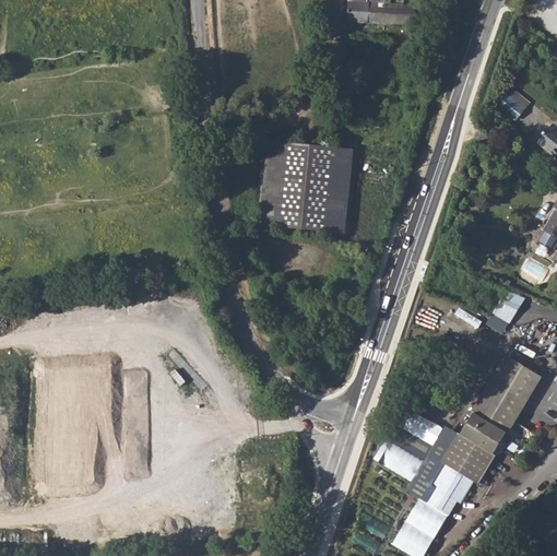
[(347,0),(347,22),(414,23),(415,6),(404,4),(403,0),(347,0)]
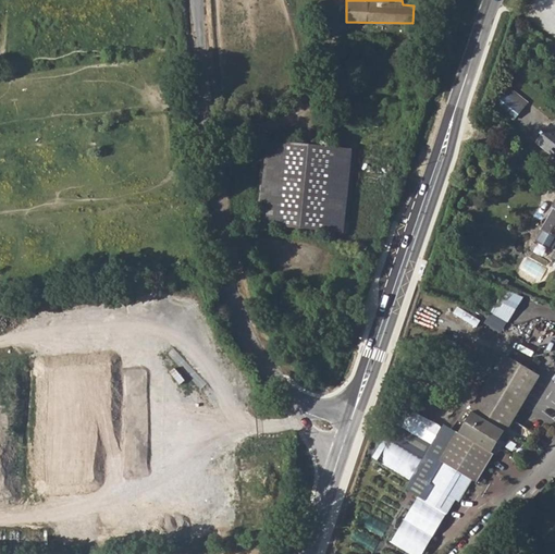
[(510,88),(497,108),(518,122),(532,103),(510,88)]
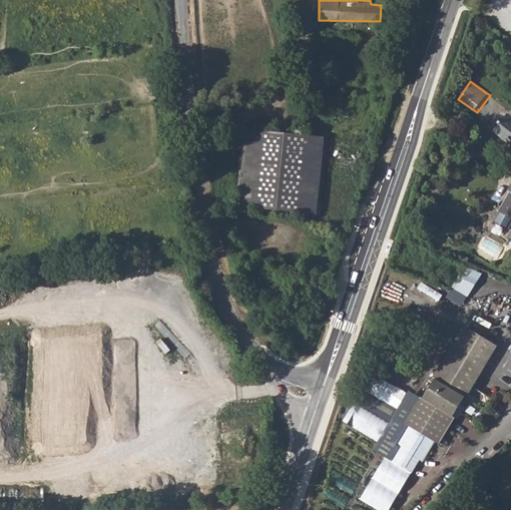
[(257,128),(247,205),(309,212),(318,136),(257,128)]
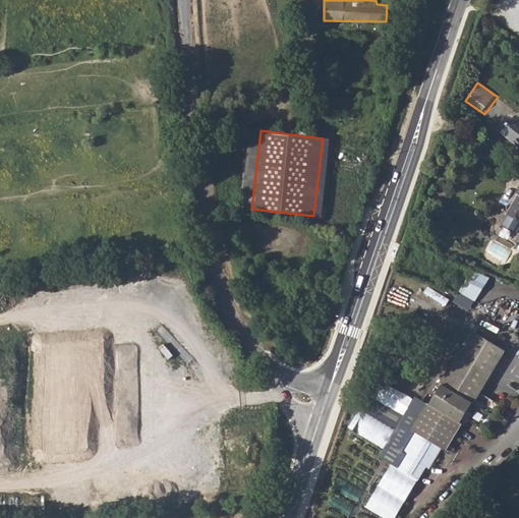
[(515,134),(510,141),(518,148),(518,130),(515,134)]
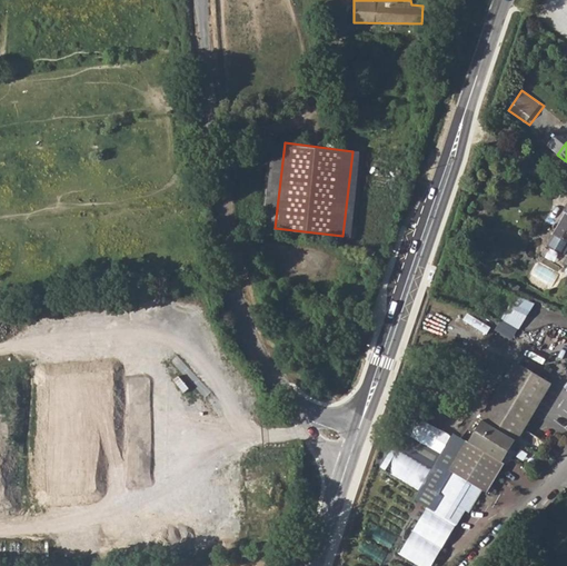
[(565,215),(553,236),(566,245),(566,208),(564,214),(565,215)]
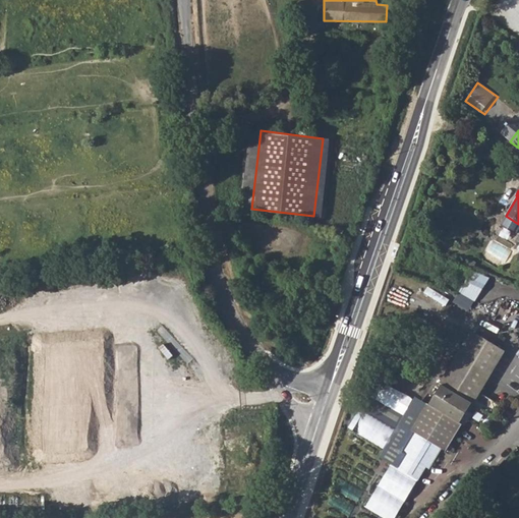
[(462,295),(478,304),(492,280),(475,272),(462,295)]
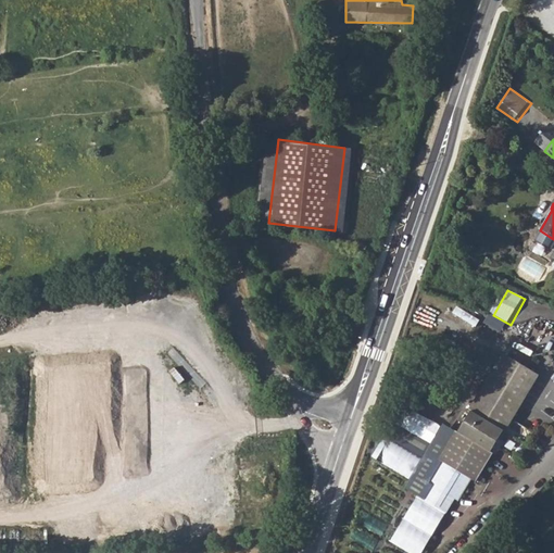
[(501,354),(466,411),(467,412),(455,432),(453,431),(436,461),(438,462),(426,482),(425,484),(428,486),(419,500),(443,515),(455,495),(460,499),(471,481),(473,481),(490,454),(488,452),(491,445),(495,439),(500,431),(502,434),(538,377),(501,354)]
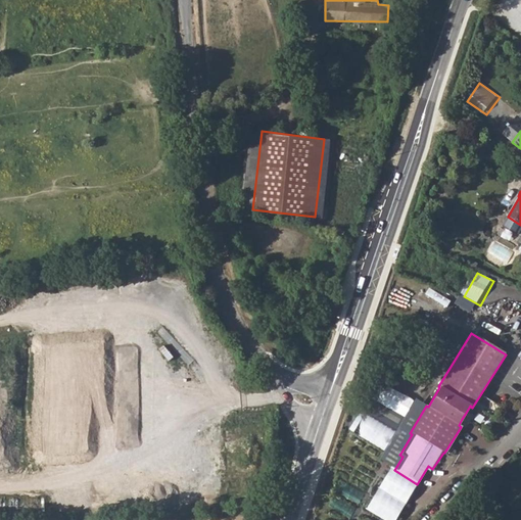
[(379,404),(410,415),(416,398),(384,387),(379,404)]
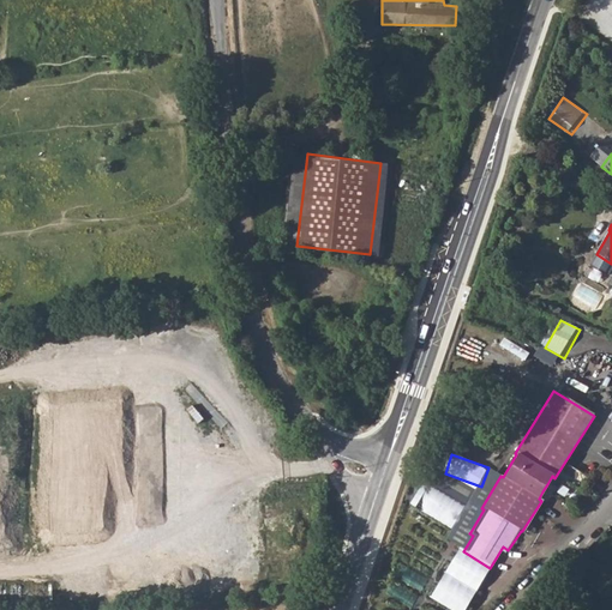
[(558,479),(553,488),(573,501),(577,491),(558,479)]
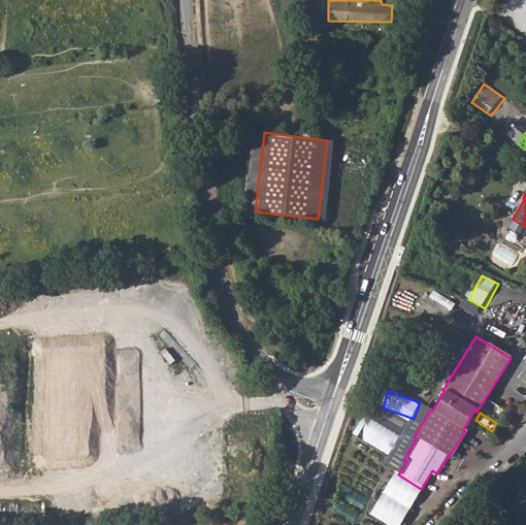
[(366,417),(356,437),(394,456),(403,434),(366,417)]
